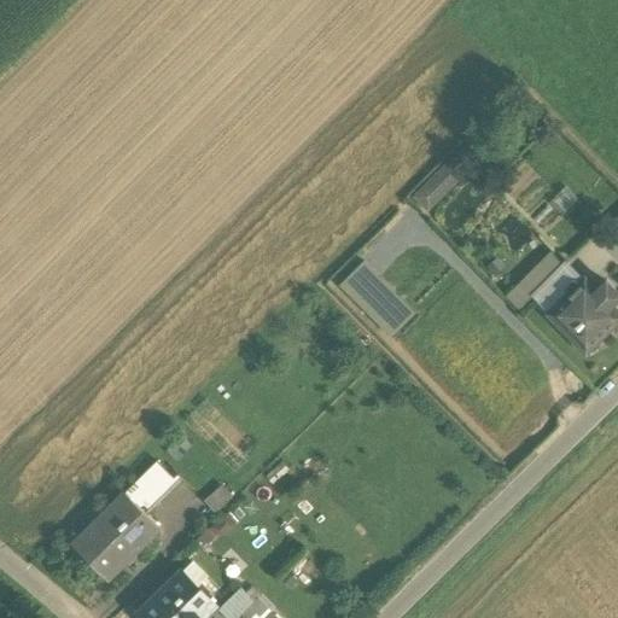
[(459,150),(412,194),(429,211),(476,168),(459,150)]
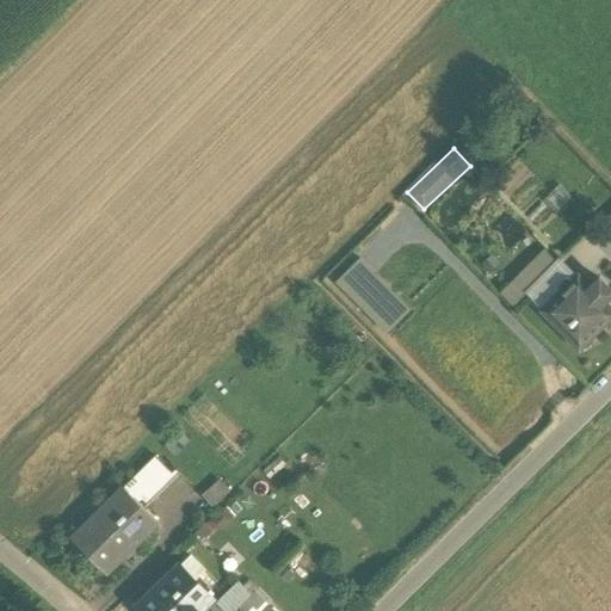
[(545,251),(516,282),(528,294),(559,264),(545,251)]
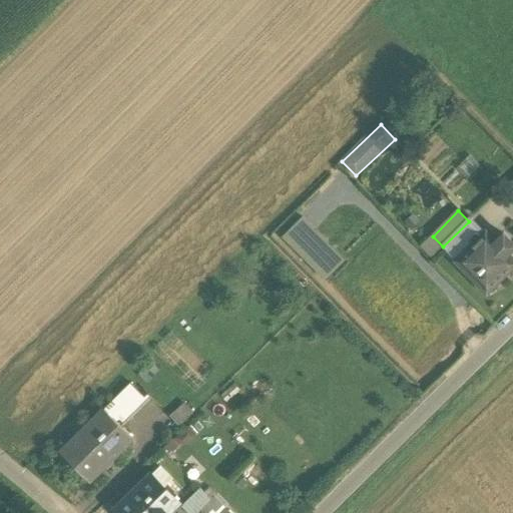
[(469,221),(443,246),(457,261),(485,232),(472,218),(469,221)]
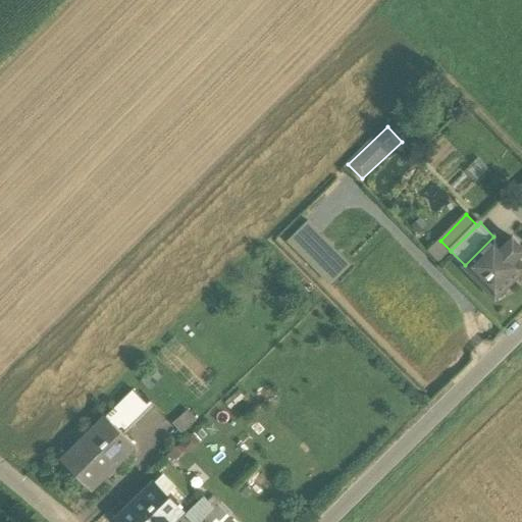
[(521,265),(504,247),(493,237),(465,265),(496,297),(521,269),(521,265)]
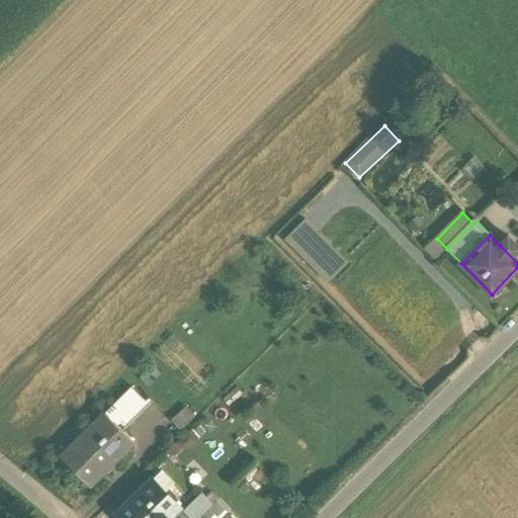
[(517,251),(517,245),(509,236),(500,245),(512,257),(517,251)]
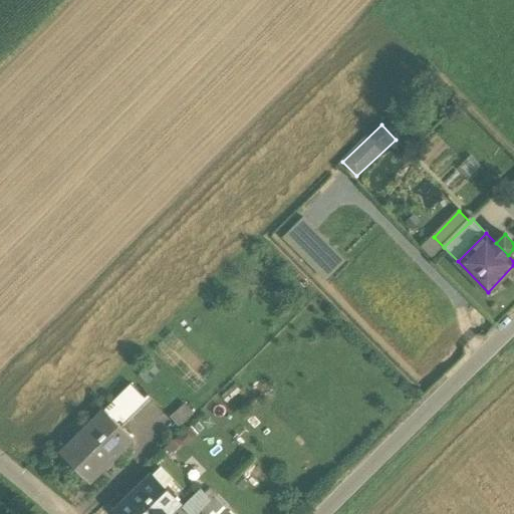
[(434,237),(424,247),(434,257),(444,247),(434,237)]
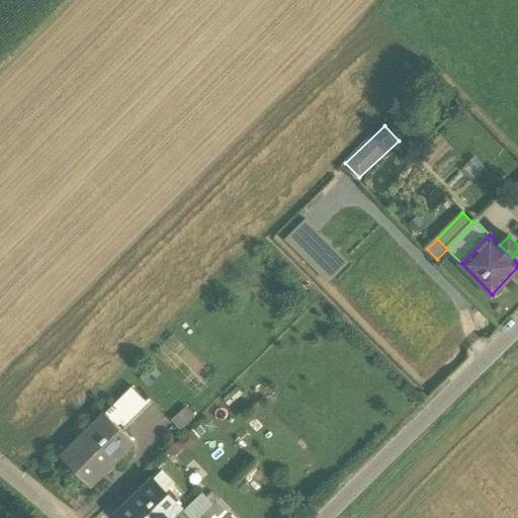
[(150,406),(132,387),(114,406),(133,423),(150,406)]
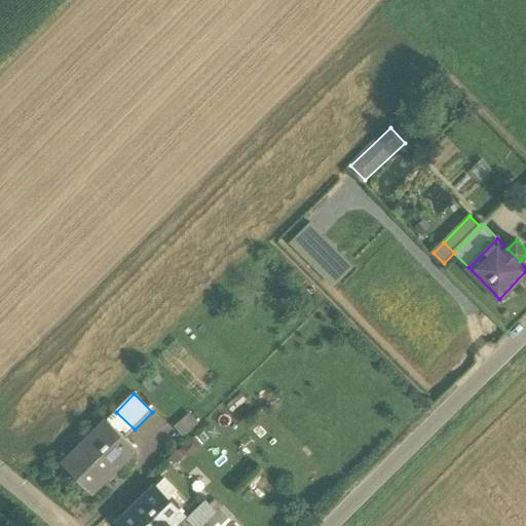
[(135,429),(116,412),(108,420),(125,439),(135,429)]
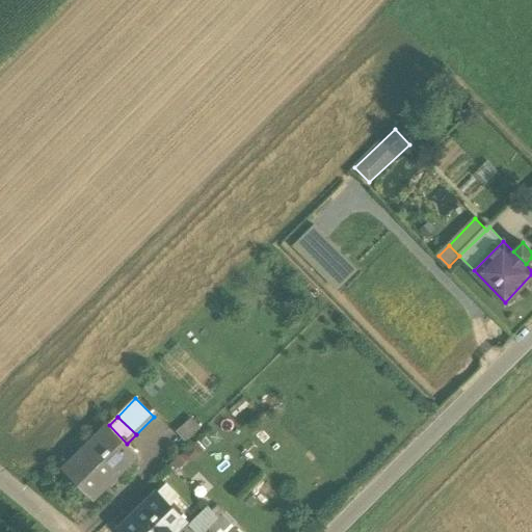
[(108,424),(62,469),(92,499),(138,454),(127,444),(109,425),(108,424)]
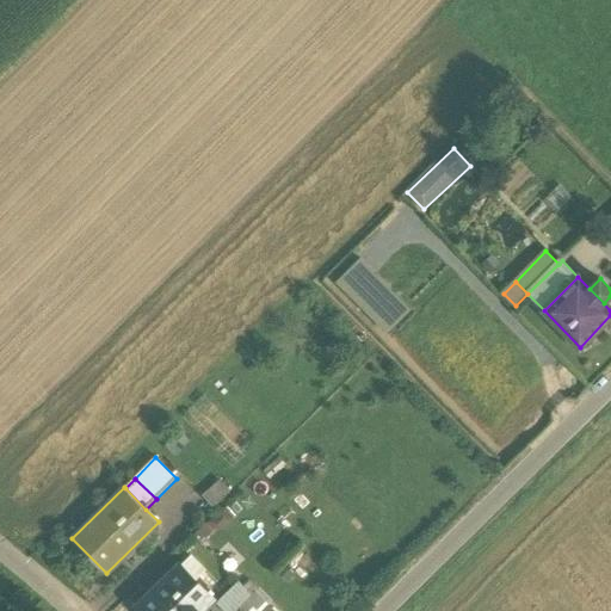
[(180,566),(139,606),(142,610),(201,610),(214,599),(180,566)]
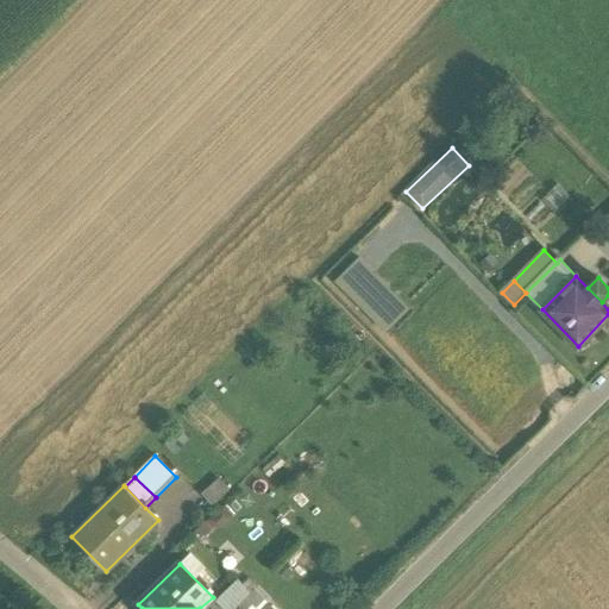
[(237,581),(215,601),(223,608),(234,608),(251,594),(237,581)]
